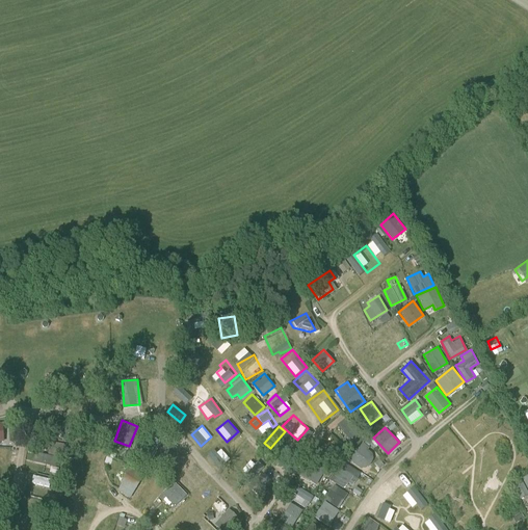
[(375,453),(360,443),(348,458),(364,470),(375,453)]
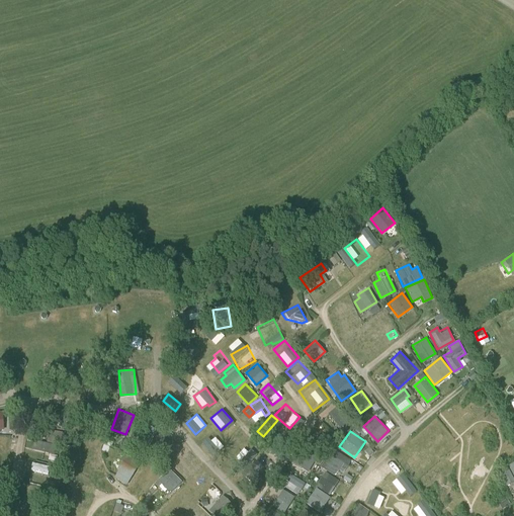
[(213,436),(210,439),(207,437),(201,442),(213,455),(224,446),(213,436)]
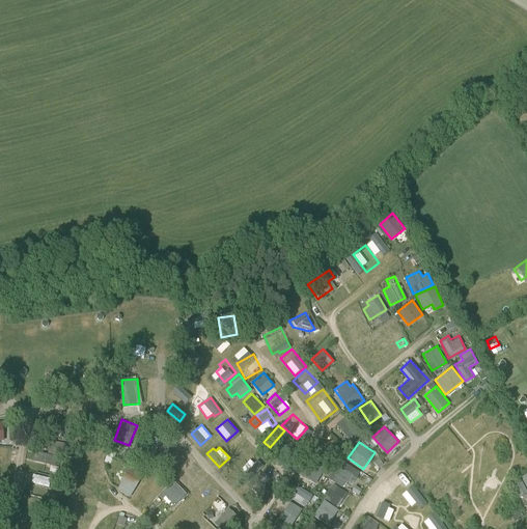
[(234,466),(244,474),(248,469),(255,475),(262,468),(246,453),(234,466)]
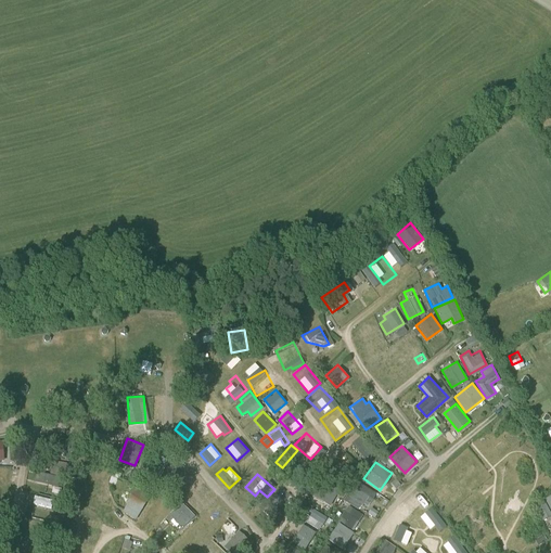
[(347,502),(357,509),(361,502),(367,506),(375,492),(360,483),(347,502)]
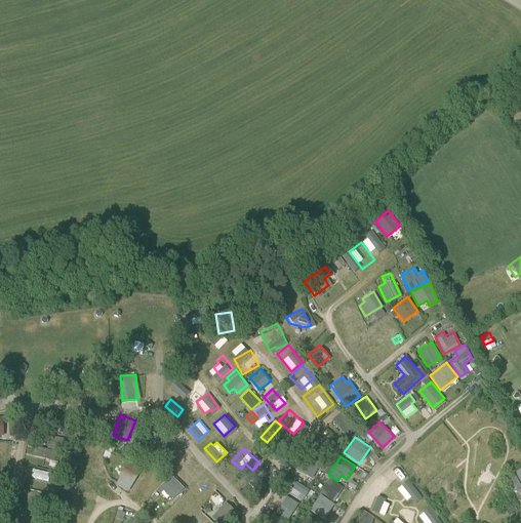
[(128,461),(115,483),(141,498),(154,477),(128,461)]
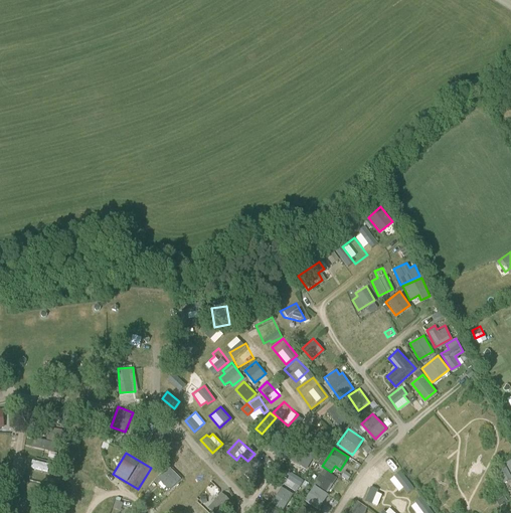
[(46,471),(48,463),(31,459),(29,467),(46,471)]
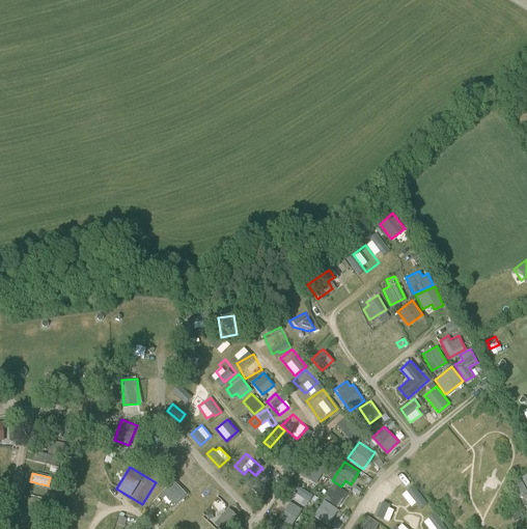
[(385,486),(400,502),(412,491),(396,475),(385,486)]
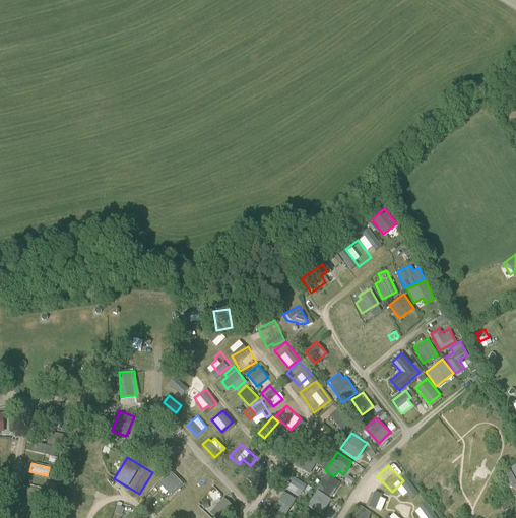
[(501,471),(509,487),(515,481),(515,479),(510,467),(501,471)]
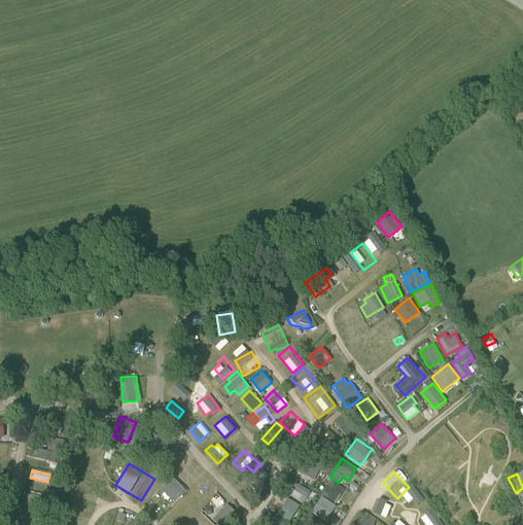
[(50,475),(48,481),(57,483),(58,477),(50,475)]
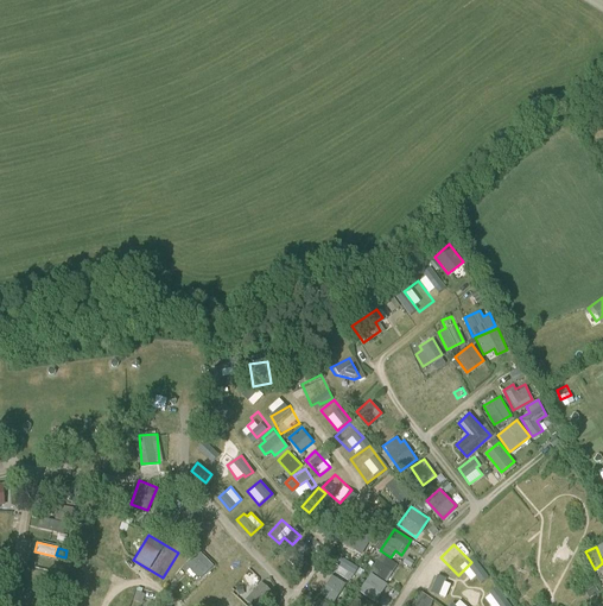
[(232,579),(248,560),(236,549),(220,567),(232,579)]
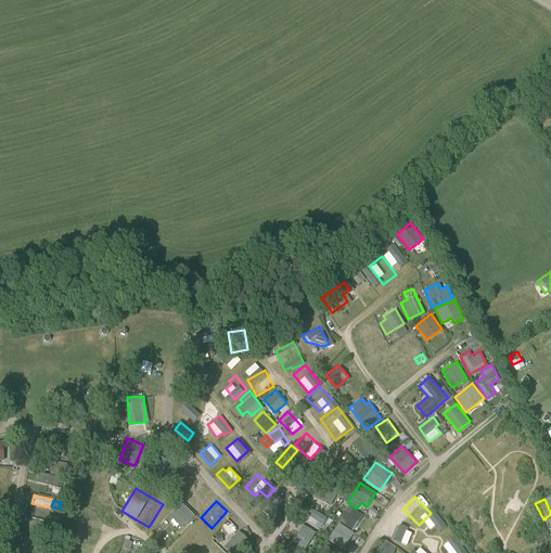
[(319,528),(325,516),(308,505),(300,518),(319,528)]
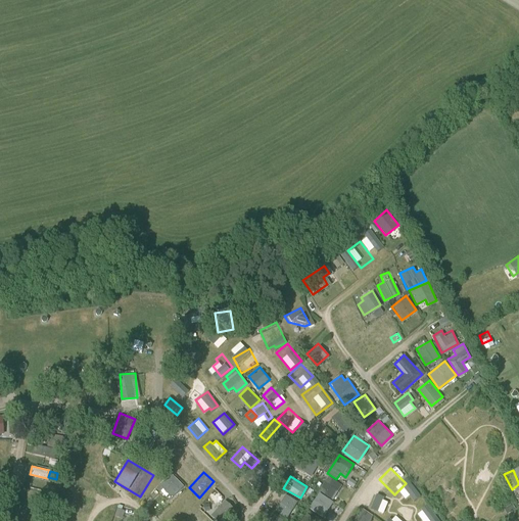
[(326,476),(318,490),(332,498),(339,483),(326,476)]
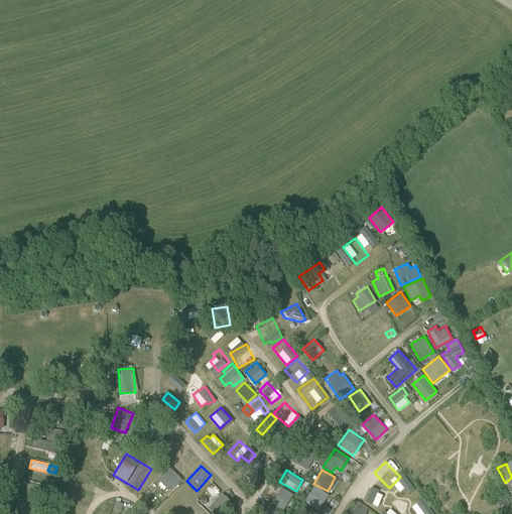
[(206,506),(220,491),(211,482),(196,497),(206,506)]
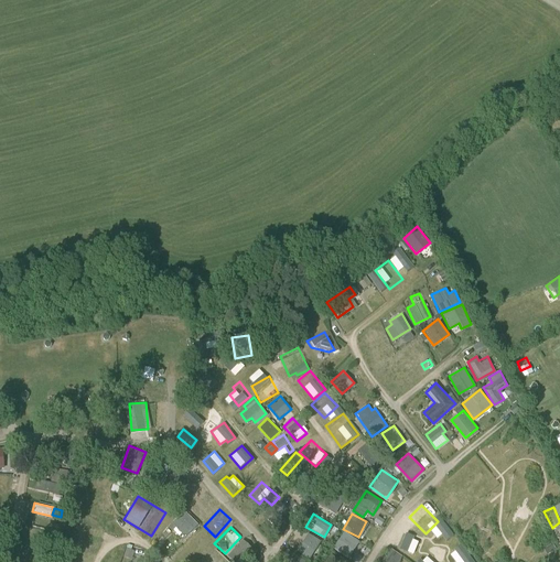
[(404,528),(391,546),(405,554),(417,537),(404,528)]
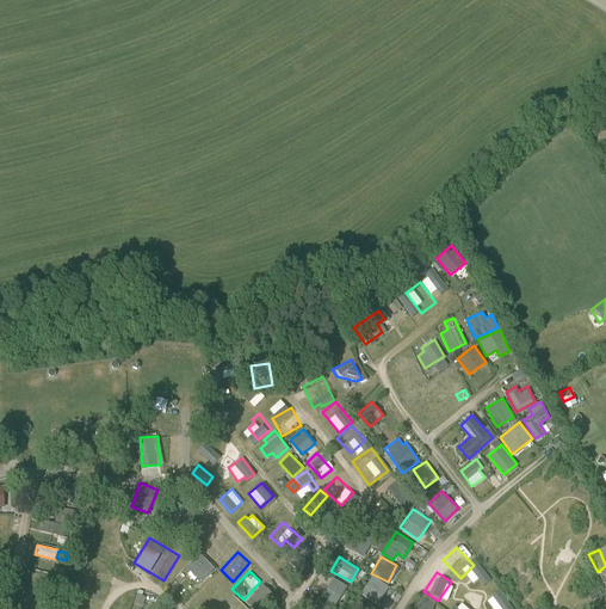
[(371,574),(359,592),(376,603),(388,585),(371,574)]
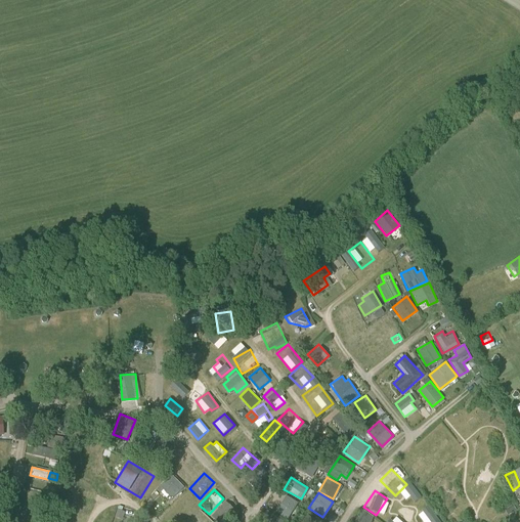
[(31,510),(26,509),(20,521),(38,521),(47,496),(37,493),(31,510)]
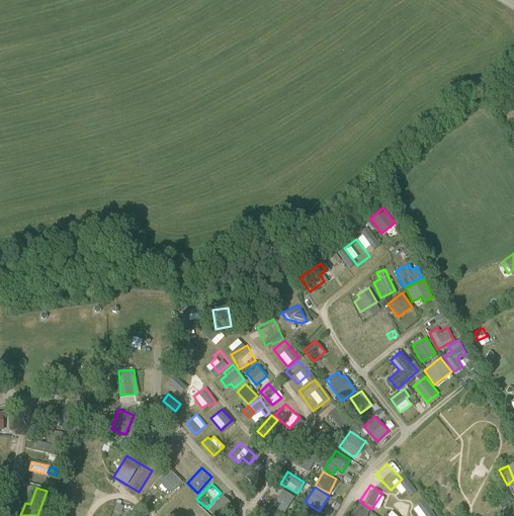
[(282,513),(293,496),(281,488),(270,505),(282,513)]
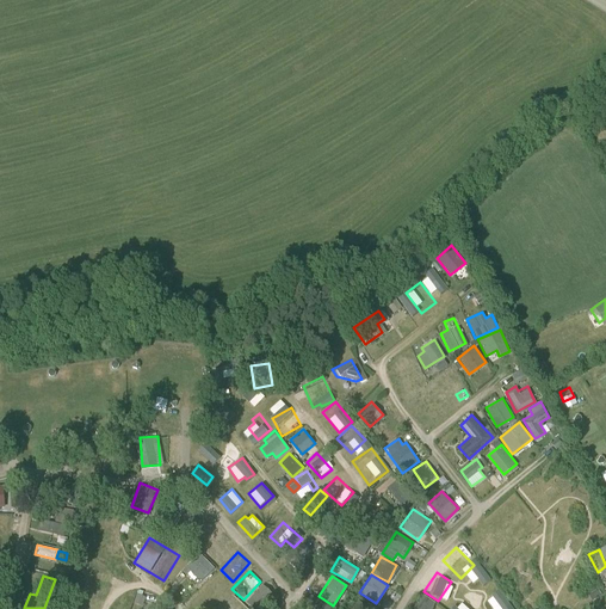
[(489,608),(500,608),(494,598),(496,596),(490,585),(480,592),(489,608)]
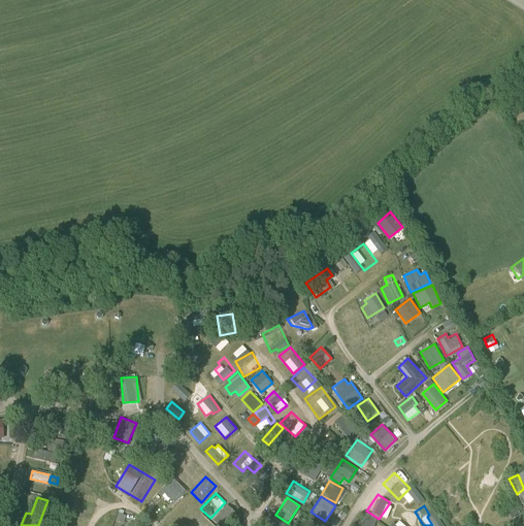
[(121,522),(125,515),(118,512),(115,519),(121,522)]
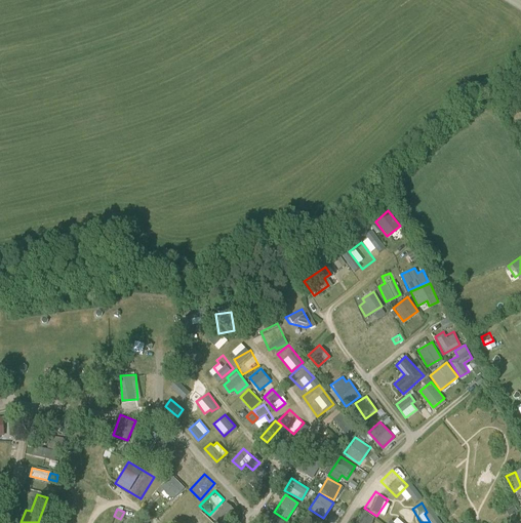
[(353,522),(368,522),(372,515),(358,510),(353,522)]
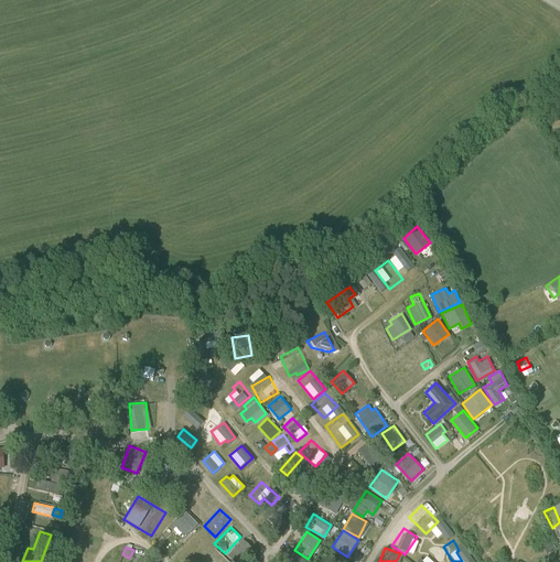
[(110,558),(119,560),(121,553),(112,551),(110,558)]
